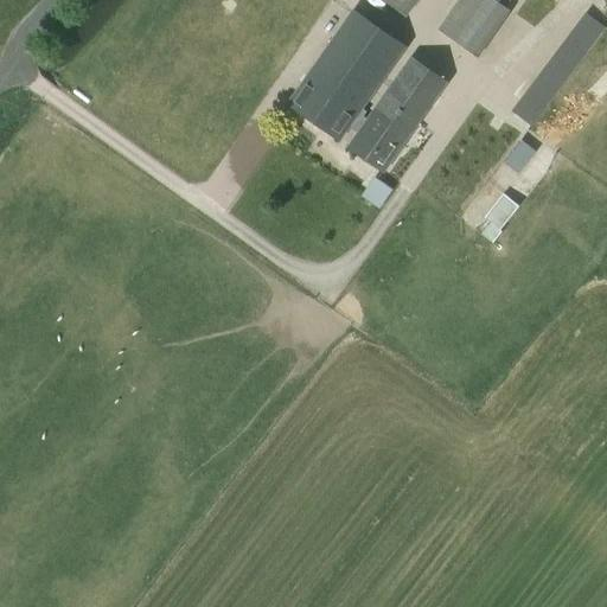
[(407,0),(384,0),(398,11),(407,0)]
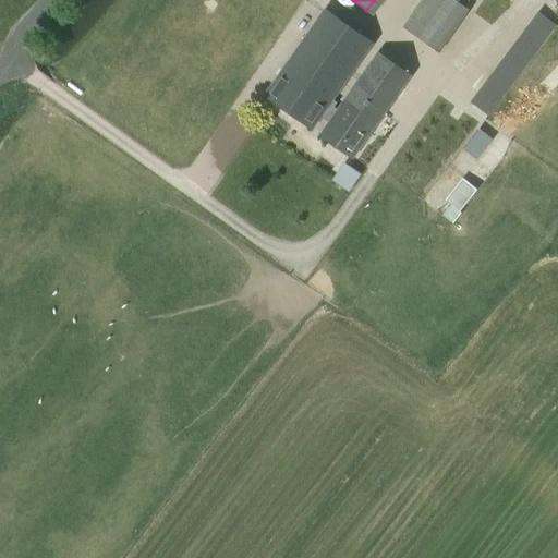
[(469,0),(420,0),(402,26),(435,50),(465,8),(464,8),(469,0)]
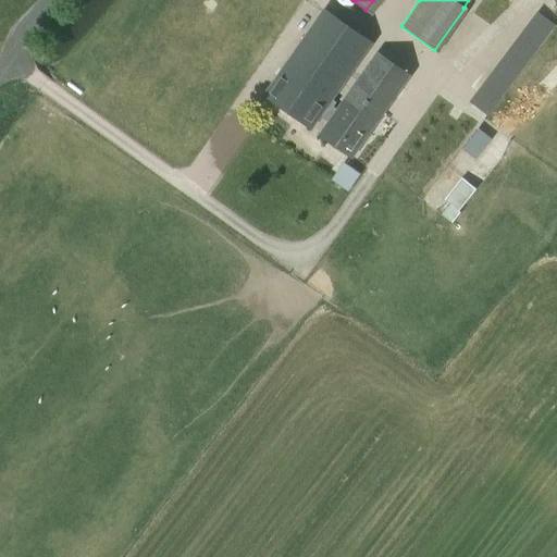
[(333,101),(372,44),(323,10),(263,95),(312,130),(321,118),(333,101)]
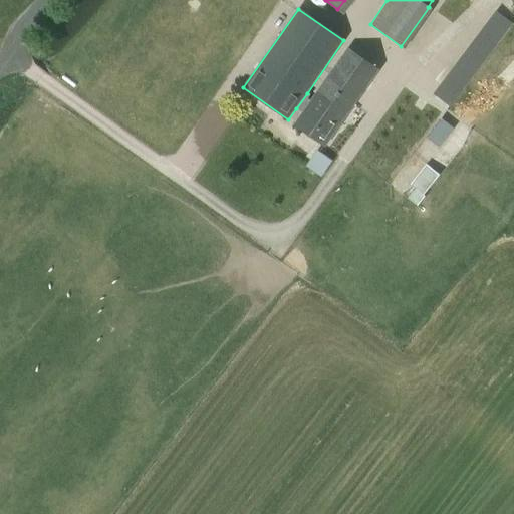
[(450,105),(512,24),(496,13),(435,94),(450,105)]
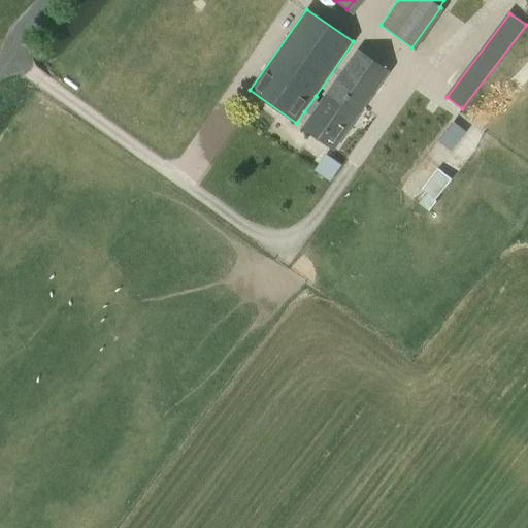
[(334,149),(388,72),(358,51),(320,104),(316,102),(319,97),(316,96),(304,111),(311,117),(304,127),(334,149)]
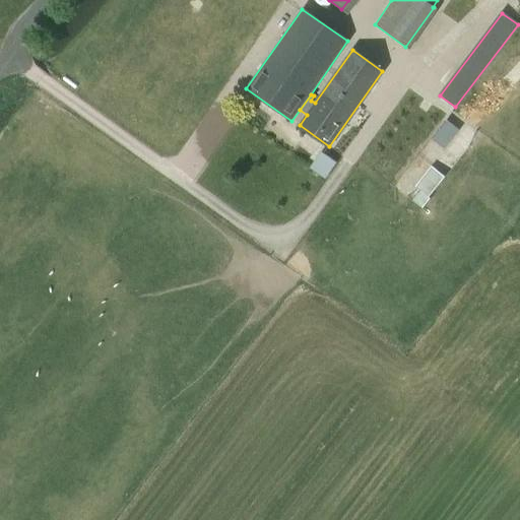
[(447,121),(434,138),(442,145),(456,127),(447,121)]
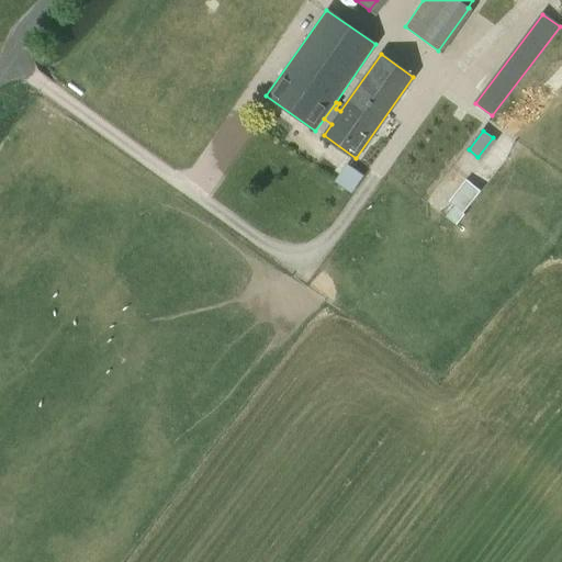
[(336,182),(350,192),(362,176),(348,166),(336,182)]
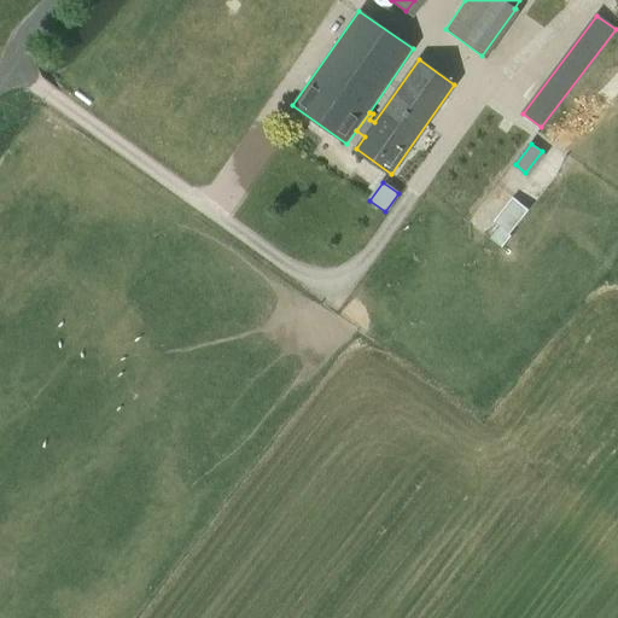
[(496,223),(500,226),(490,238),(502,246),(511,235),(509,234),(529,209),(516,199),(496,223)]
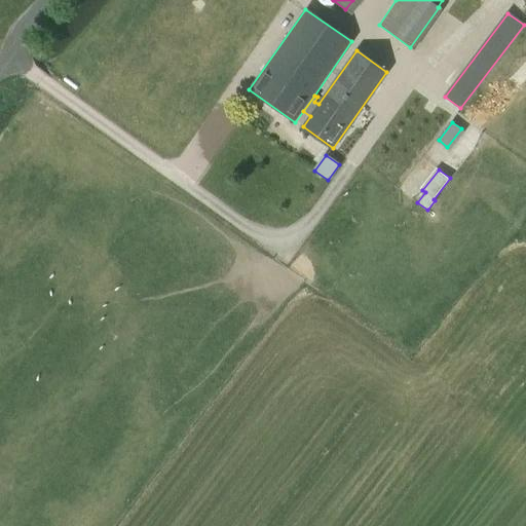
All buildings are outlined.
